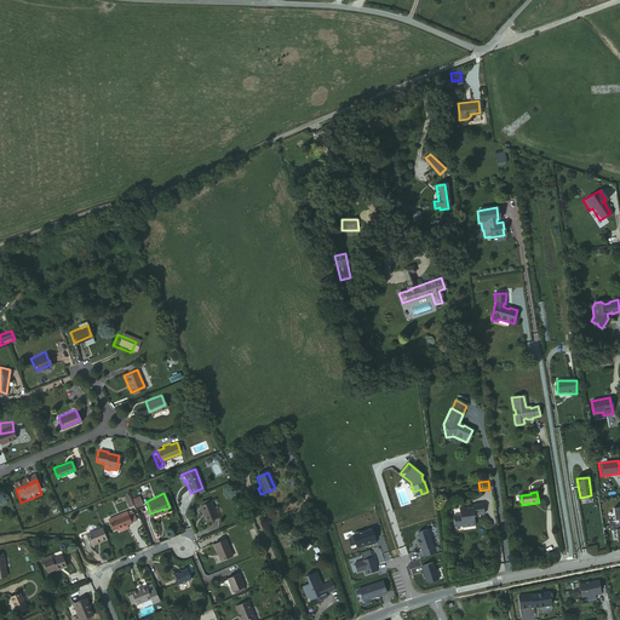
[(131,495),(126,498),(130,507),(136,506),(131,495)]
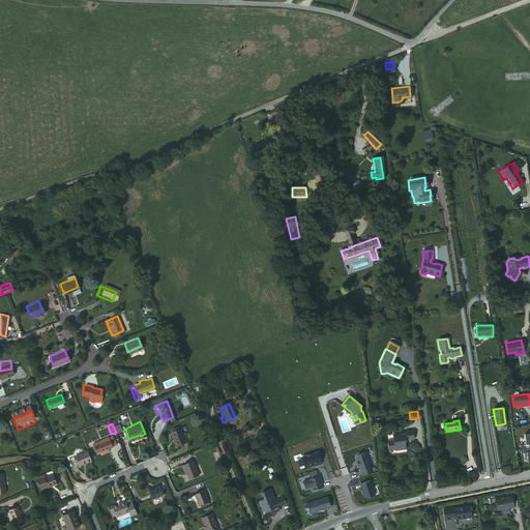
[(114,427),(116,434),(123,433),(121,424),(114,427)]
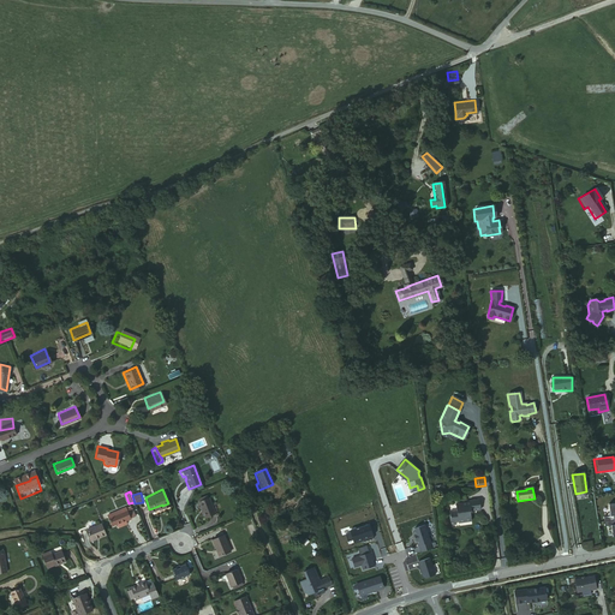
[(214,514),(208,497),(197,501),(204,518),(214,514)]
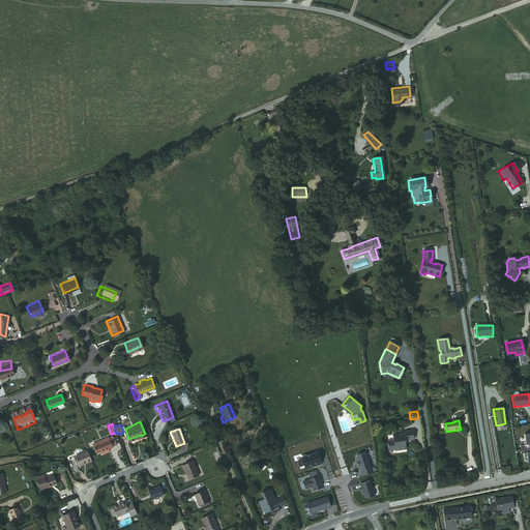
[(422,438),(421,430),(411,432),(413,440),(422,438)]
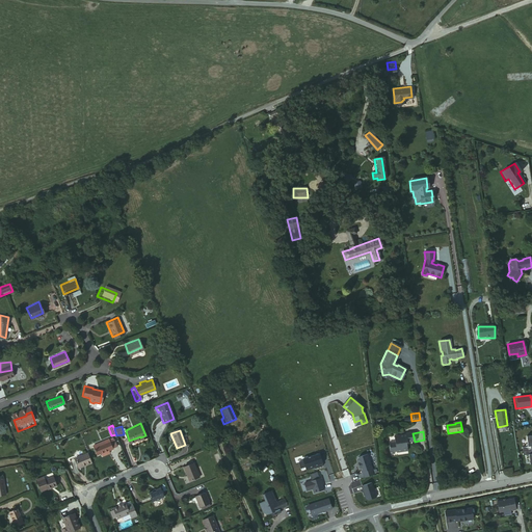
[(387,445),(389,453),(395,452),(395,453),(406,451),(405,443),(415,442),(413,433),(404,434),(404,435),(393,437),(394,444),(387,445)]
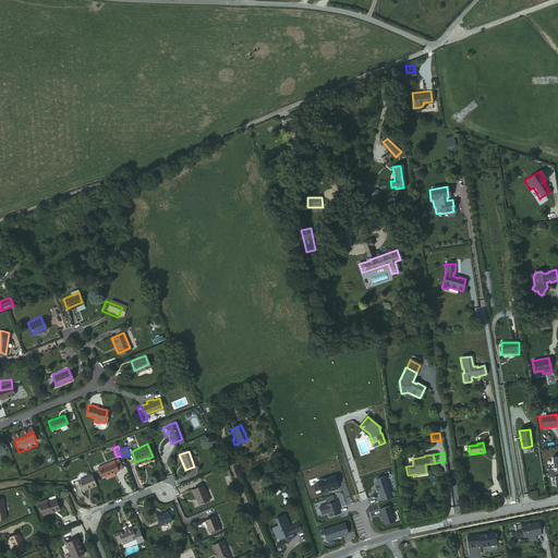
[(555,457),(550,458),(552,469),(546,469),(547,477),(553,476),(555,487),(557,486),(557,474),(556,475),(555,469),(557,468),(557,455),(554,456),(555,457)]
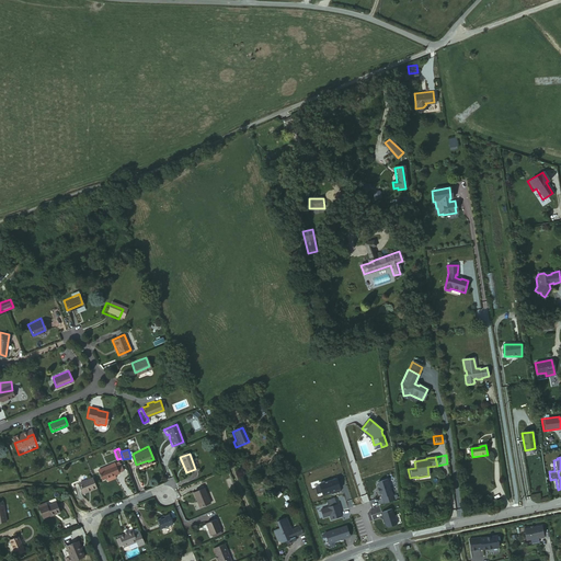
[(114,461),(105,465),(106,467),(99,471),(102,478),(105,477),(113,473),(114,473),(118,471),(115,464),(114,461)]
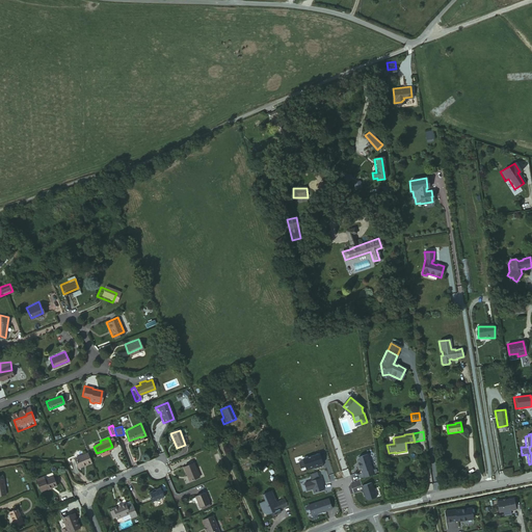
[(78,467),(90,461),(87,452),(74,457),(78,467)]
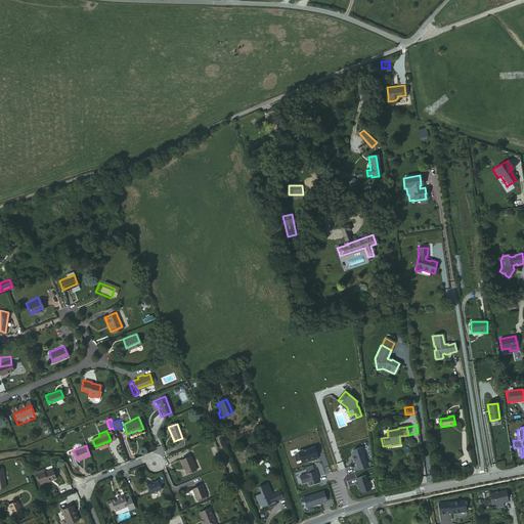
[(310,462),(318,459),(314,447),(298,452),(299,453),(294,455),(296,462),(301,460),(302,464),(308,462),(307,460),(309,460),(310,461),(310,462)]
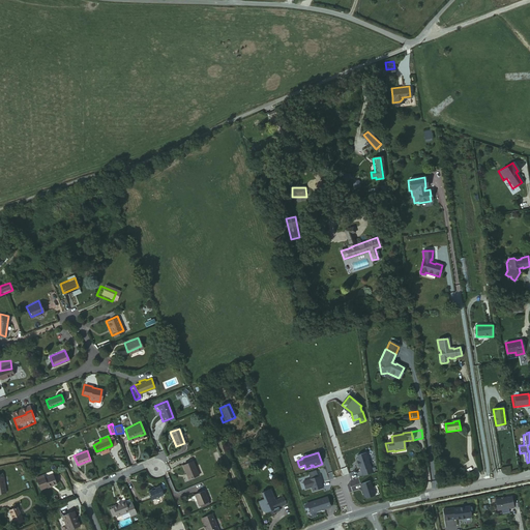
[(363,475),(372,472),(365,452),(357,454),(356,457),(357,462),(358,465),(360,470),(361,470),(363,475)]
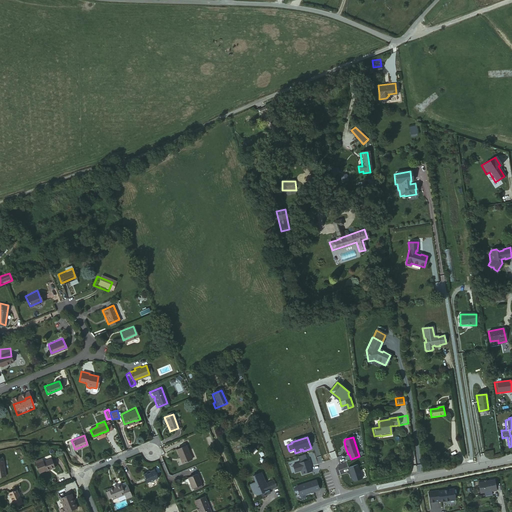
[(190,460),(184,446),(175,450),(181,464),(190,460)]
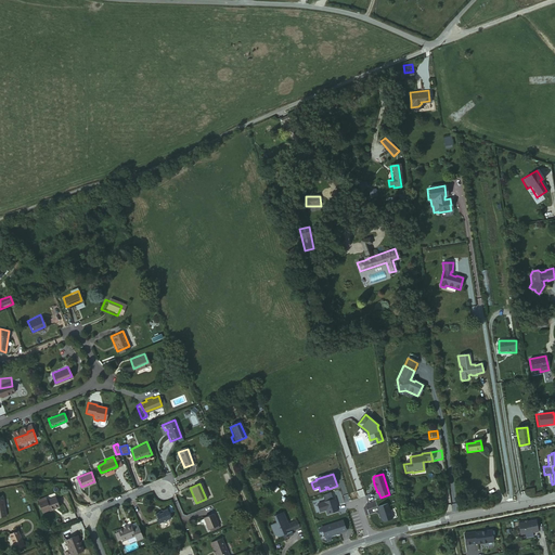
[(333,500),(331,493),(323,497),(325,503),(318,505),(320,513),(326,511),(327,515),(338,512),(334,500),(333,500)]
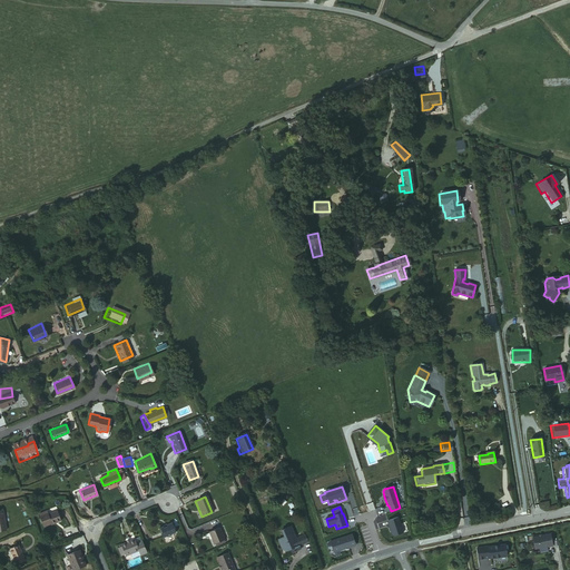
[(59,521),(55,511),(47,514),(50,524),(59,521)]
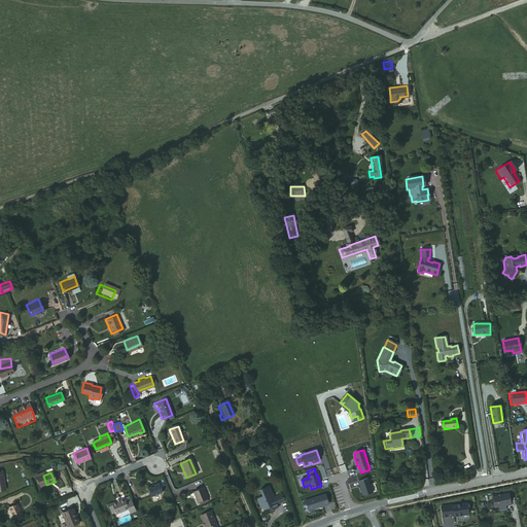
[(42,475),(36,477),(40,487),(46,485),(43,476),(42,475)]
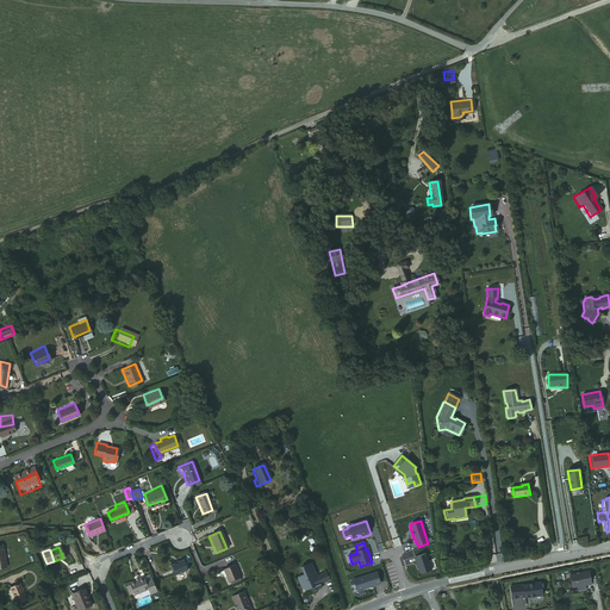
[(425,553),(414,556),(419,572),(421,573),(431,570),(425,553)]
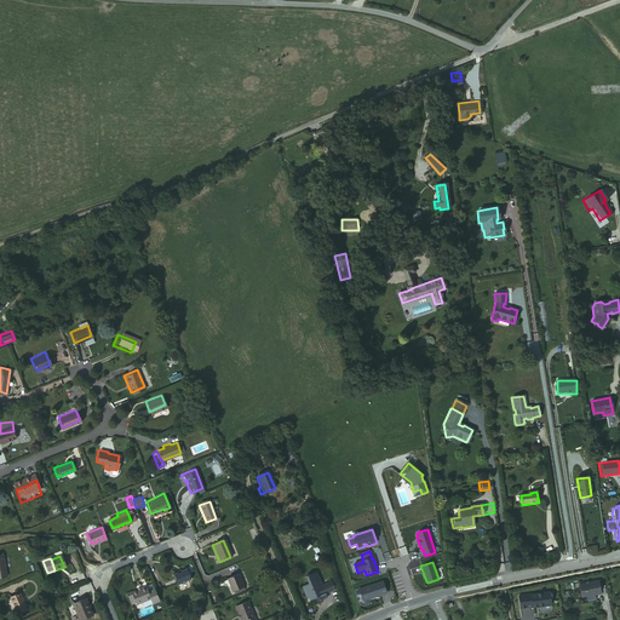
[(187,580),(191,579),(187,568),(181,570),(182,573),(178,573),(177,572),(173,574),(177,585),(182,583),(182,584),(187,583),(187,580)]
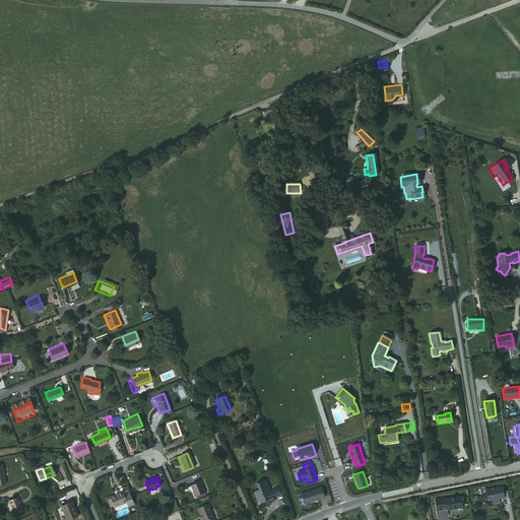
[(204,492),(200,480),(191,484),(195,496),(204,492)]
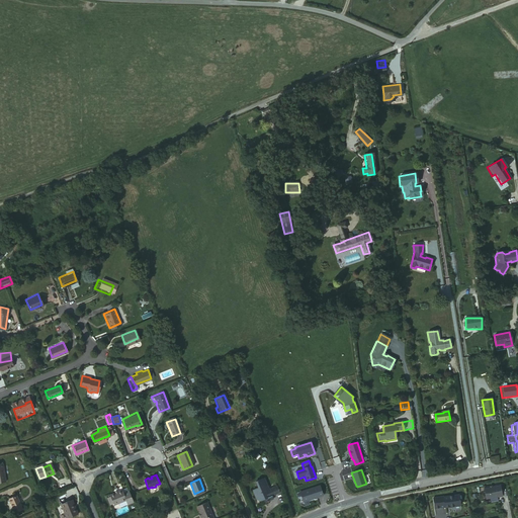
[(257,491),(251,494),(255,503),(259,505),(262,503),(263,506),(268,504),(268,503),(269,500),(270,500),(278,497),(275,490),(267,493),(263,482),(254,485),(257,491)]
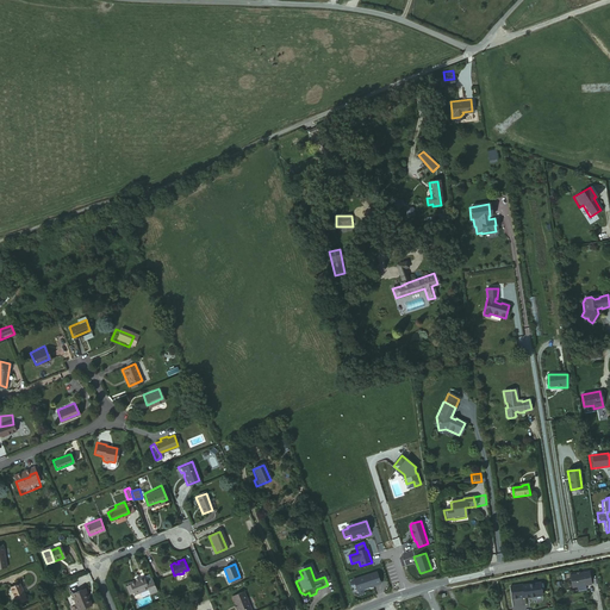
[(377,571),(353,579),(356,591),(380,583),(377,571)]
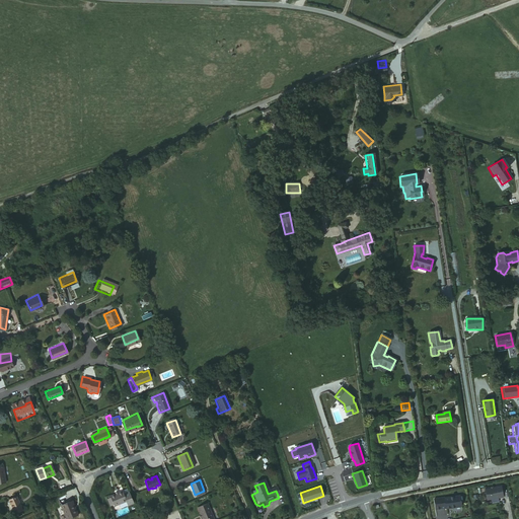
[(484,490),(486,500),(498,498),(502,497),(500,486),(484,490)]
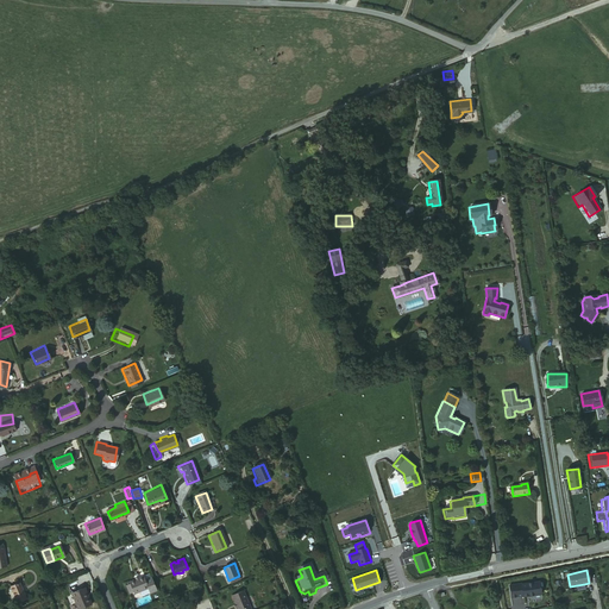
[(129,582),(129,584),(132,591),(133,594),(146,588),(144,581),(143,577),(129,582)]
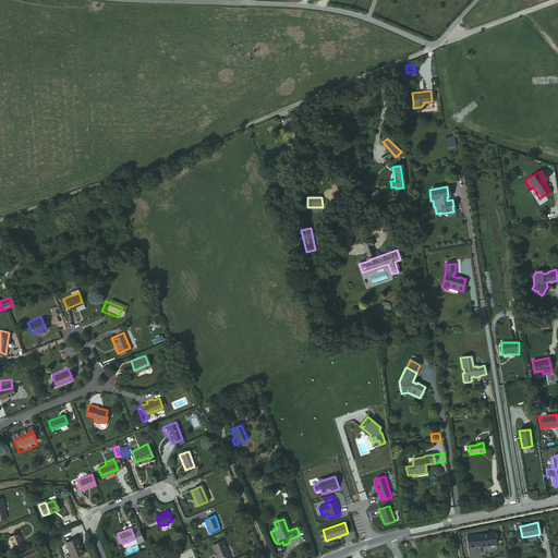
[(138,530),(132,532),(134,538),(136,543),(143,541),(138,530)]
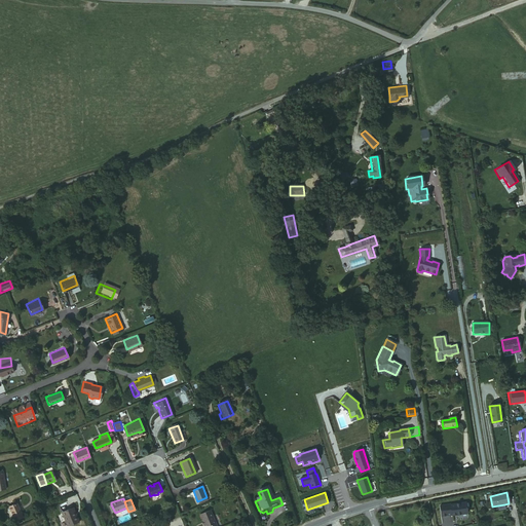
[(450,502),(439,504),(441,515),(455,513),(456,513),(467,511),(465,500),(450,503),(450,502)]
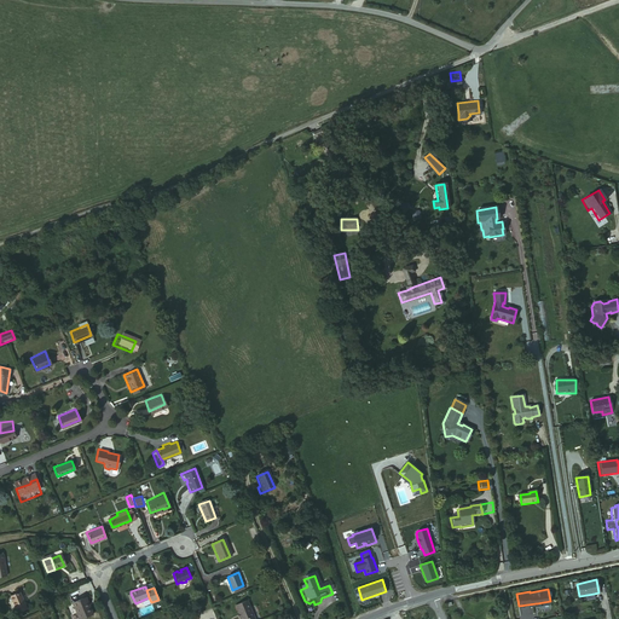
[(27,606),(19,591),(11,595),(17,611),(27,606)]
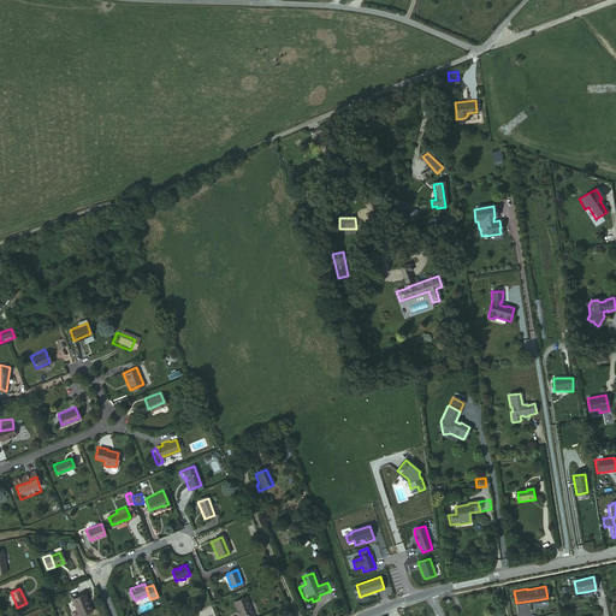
[(83,596),(72,600),(78,615),(82,615),(93,611),(89,604),(87,604),(83,596)]
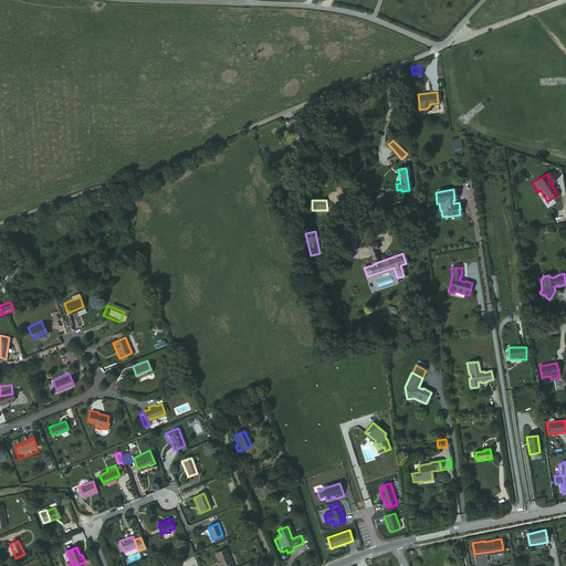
[(216,552),(221,565),(233,565),(227,548),(216,552)]
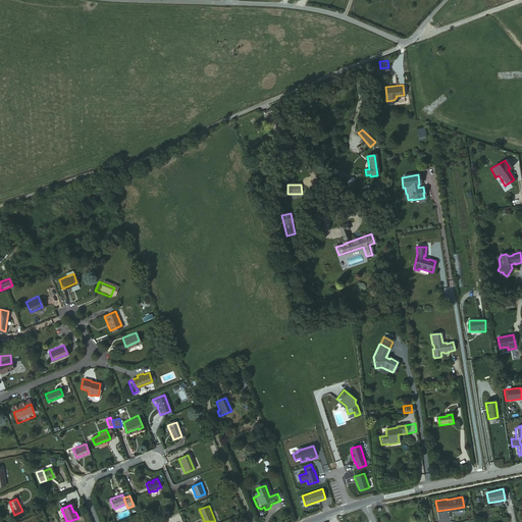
All buildings are outlined.
